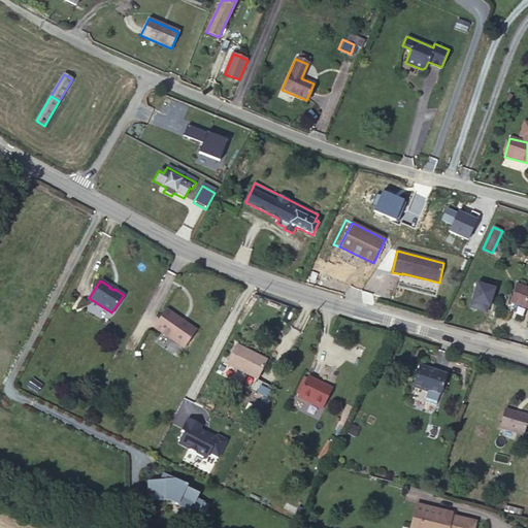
[(527,289),(516,285),(509,302),(527,308),(527,289)]
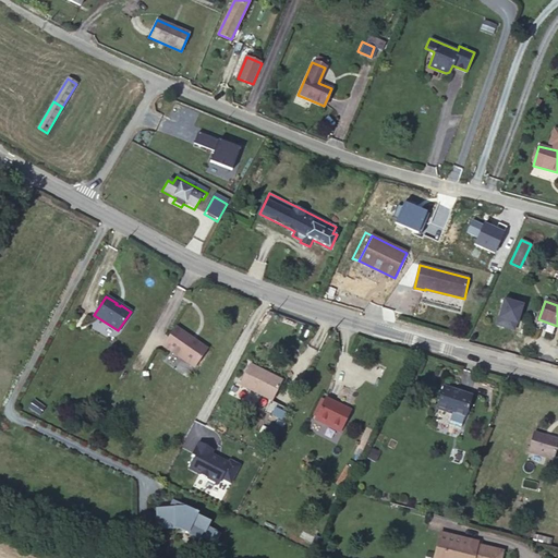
[(206,351),(191,340),(192,339),(176,327),(162,347),(194,367),(206,351)]
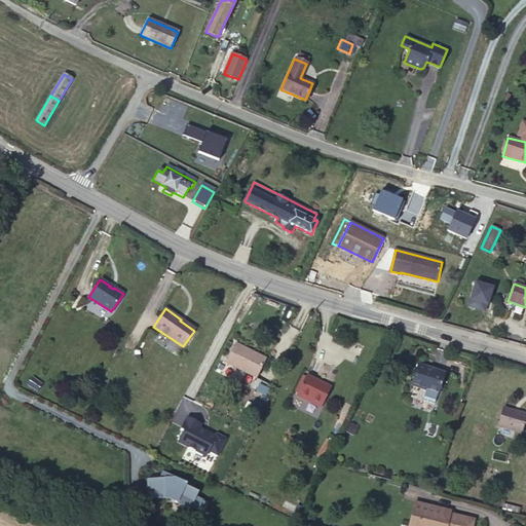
[(195,329),(181,320),(180,321),(194,331),(195,329)]
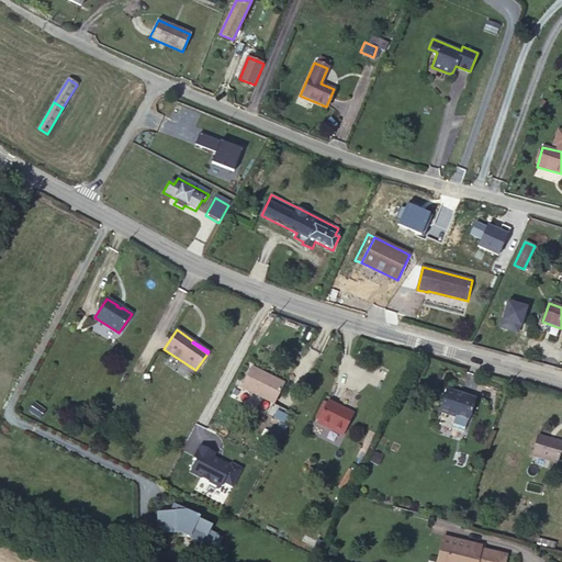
[(283,386),(266,378),(267,375),(253,368),(242,388),(273,405),(283,386)]
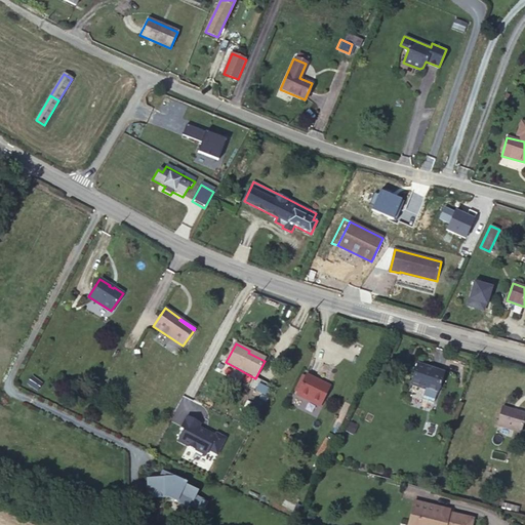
[(266,360),(249,351),(248,353),(265,361),(266,360)]
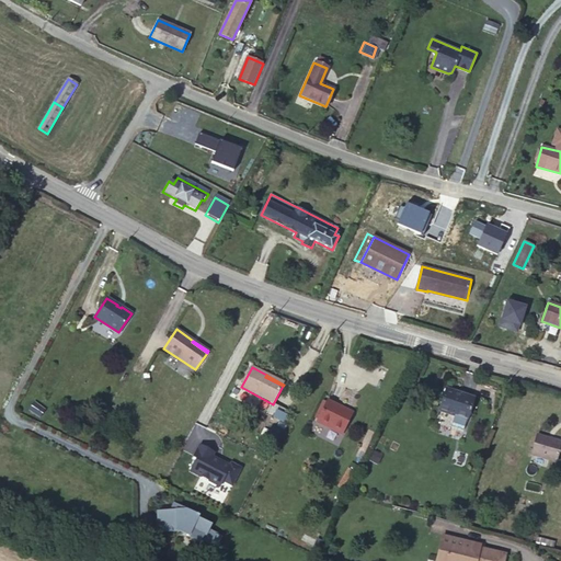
[(474,398),(446,388),(436,419),(438,413),(448,416),(449,414),(455,416),(451,425),(464,430),(465,425),(466,426),(474,398)]
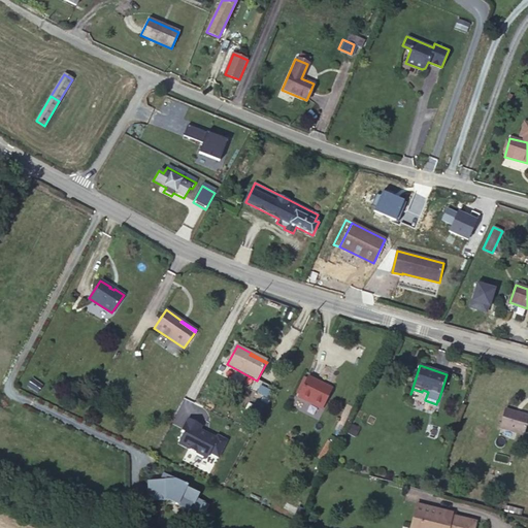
[(331,388),(308,376),(307,378),(300,394),(298,398),(307,402),(309,400),(323,406),(331,388)]
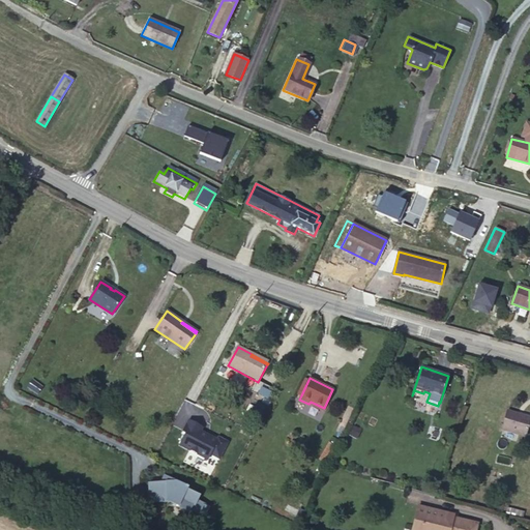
[(308,380),(304,379),(297,393),(301,395),(308,380)]
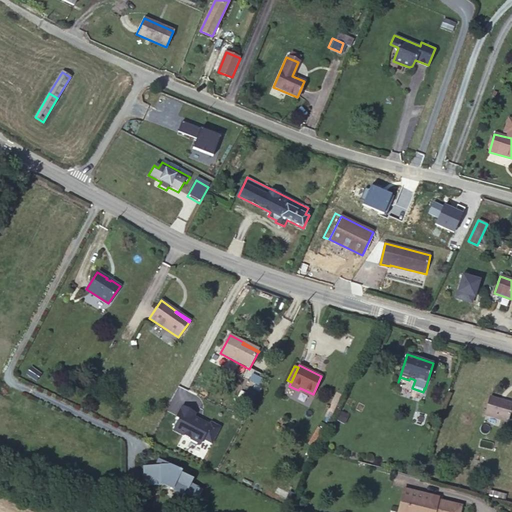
[(41,374),(31,367),(27,373),(37,380),(41,374)]
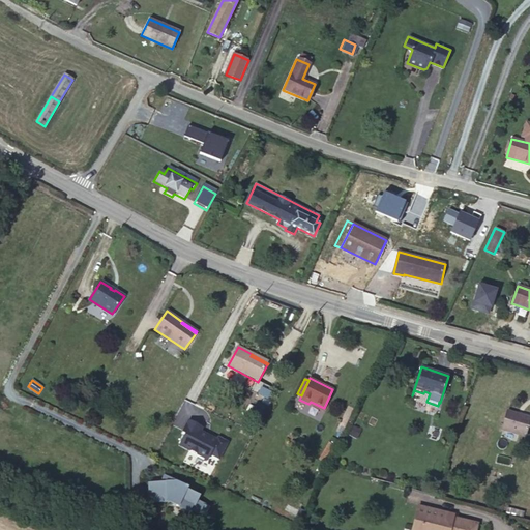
[(265,399),(270,387),(258,381),(258,382),(253,392),(265,399)]
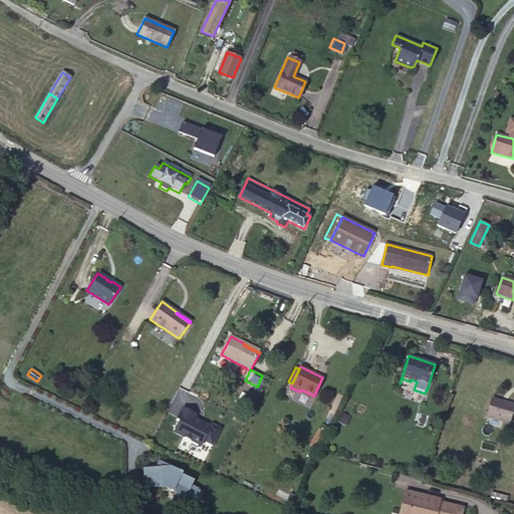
[(509,424),(513,407),(513,405),(491,399),(486,417),(509,424)]
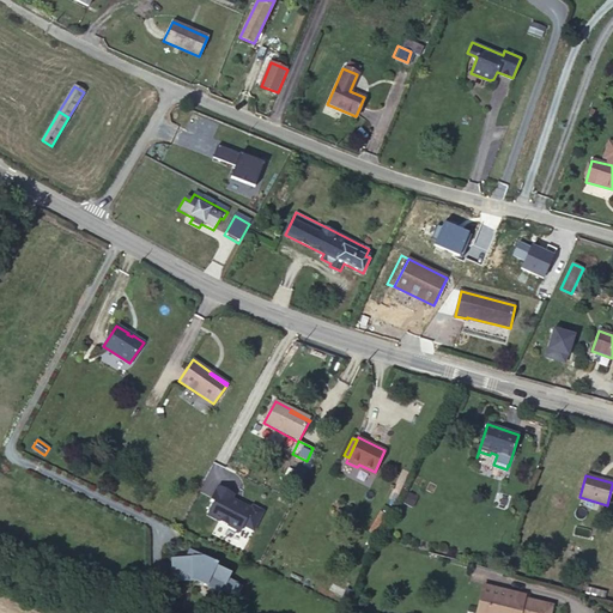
[(417,497),(408,493),(404,503),(412,507),(417,497)]
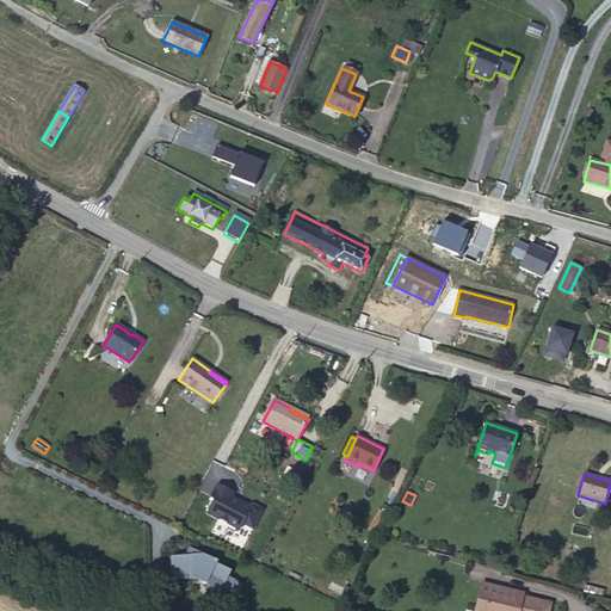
[(380,511),(369,530),(372,531),(383,513),(380,511)]
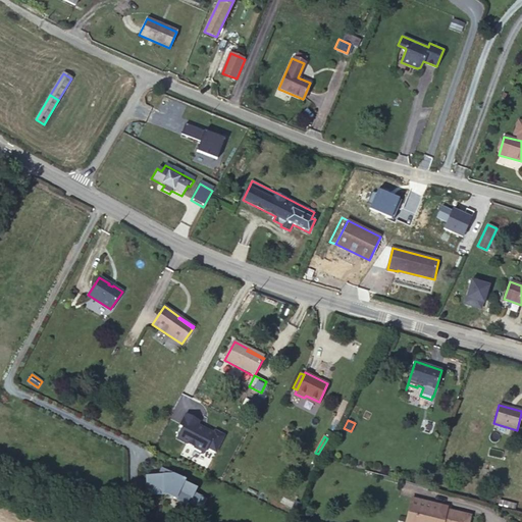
[(184,479),(168,472),(166,475),(156,476),(145,477),(146,496),(163,493),(188,506),(196,489),(183,482),(184,479)]
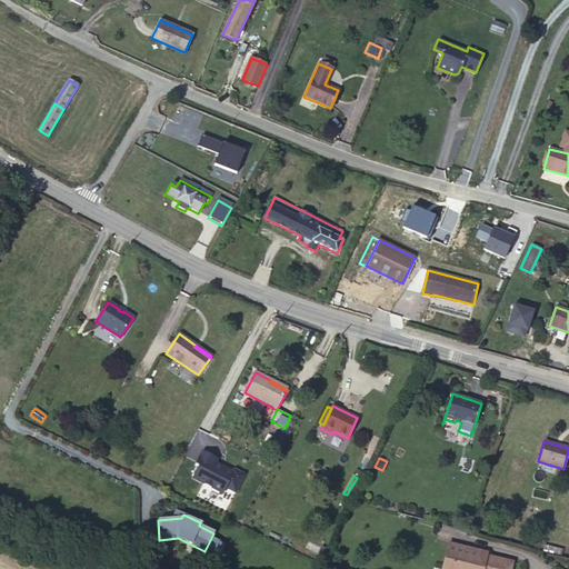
[(456,517),(446,515),(445,521),(453,523),(456,517)]
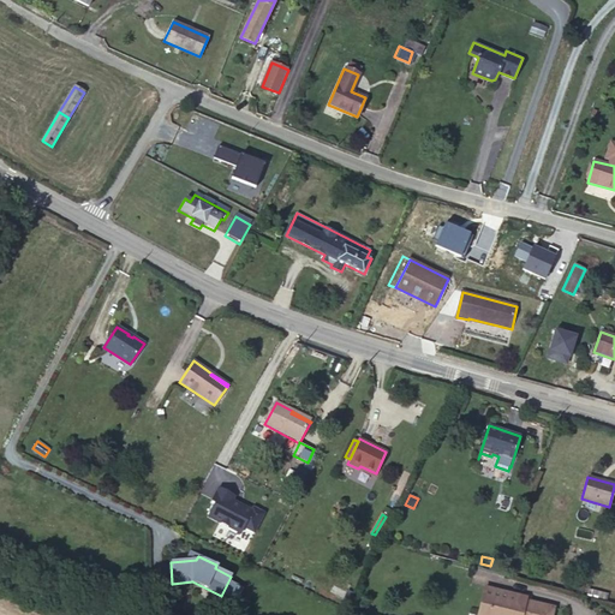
[(519,596),(485,587),(477,614),(551,614),(554,608),(525,601),(518,599),(519,596)]
